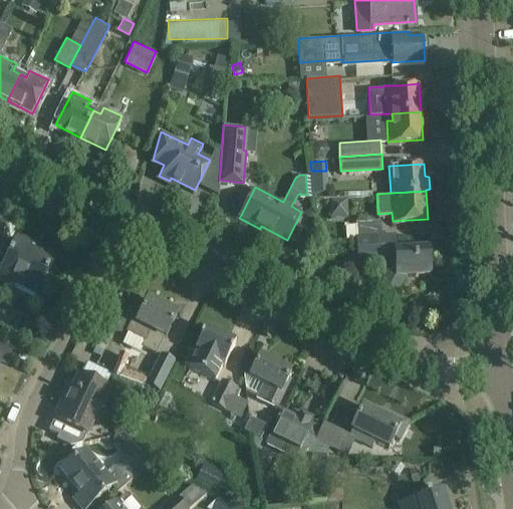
[(381,233),(379,218),(355,219),(356,234),(381,233)]
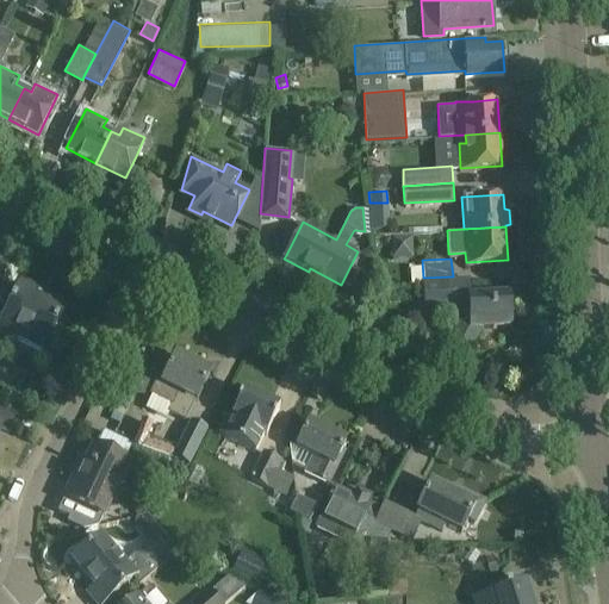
[(468,276),(453,276),(423,278),(424,304),(468,302),(468,310),(466,310),(449,340),(467,349),(480,324),(511,323),(509,291),(470,293),(468,276)]
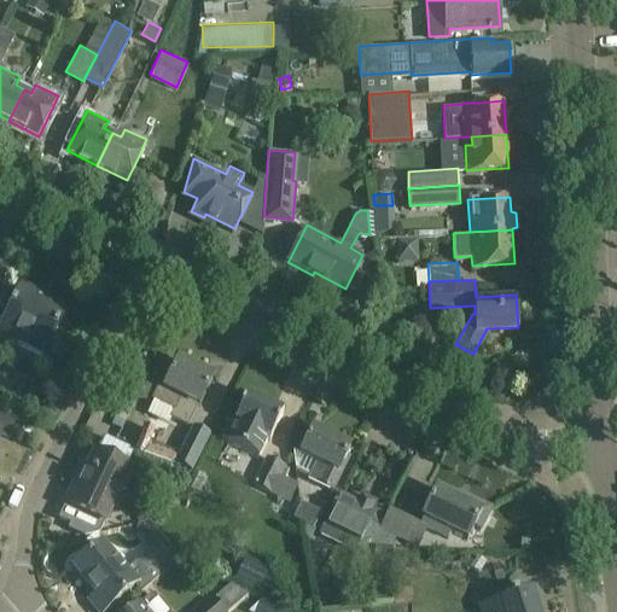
[(68,304),(22,281),(5,315),(0,313),(0,330),(44,351),(68,304)]
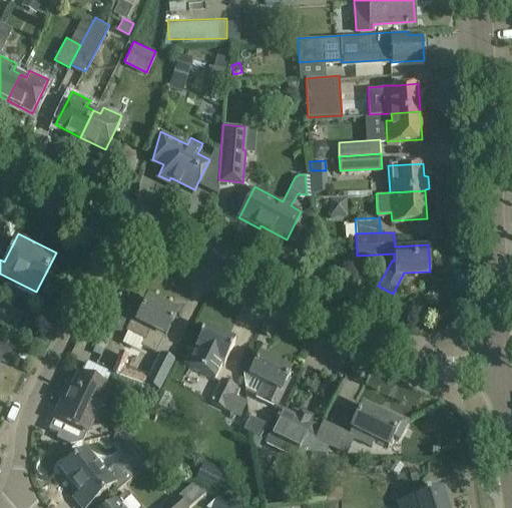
[(324,272),(318,285),(326,289),(334,285),(337,278),(324,272)]
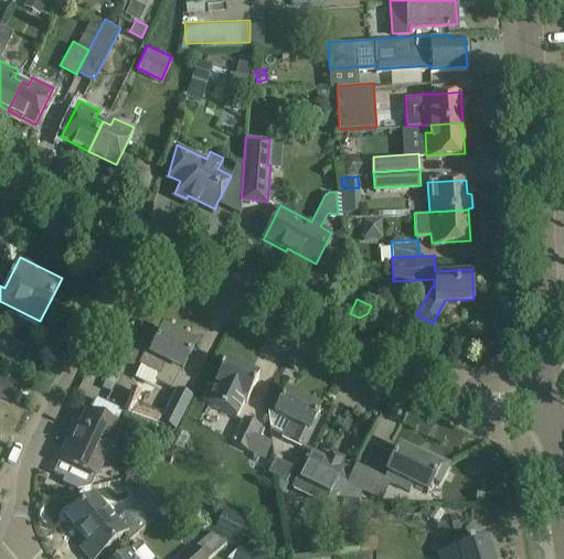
[(194,342),(162,326),(150,351),(145,348),(139,359),(140,361),(134,374),(168,390),(181,365),(183,365),(194,342)]
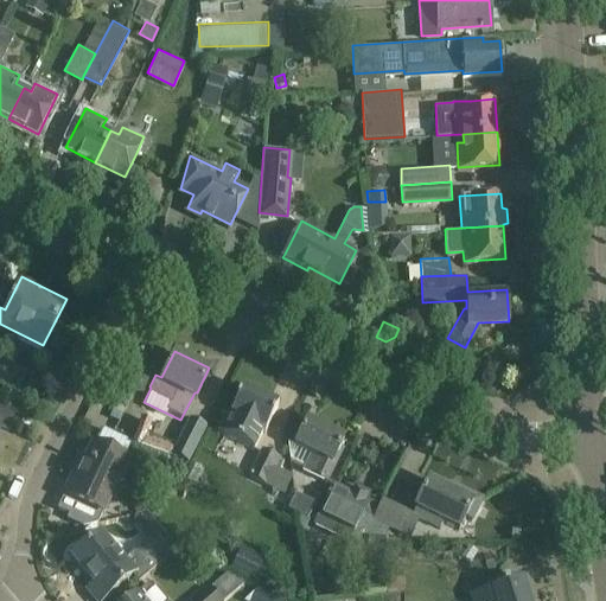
[(227,409),(218,426),(224,429),(223,432),(254,446),(263,427),(266,428),(278,402),(260,392),(261,389),(249,383),(247,387),(243,384),(230,411),(227,409)]
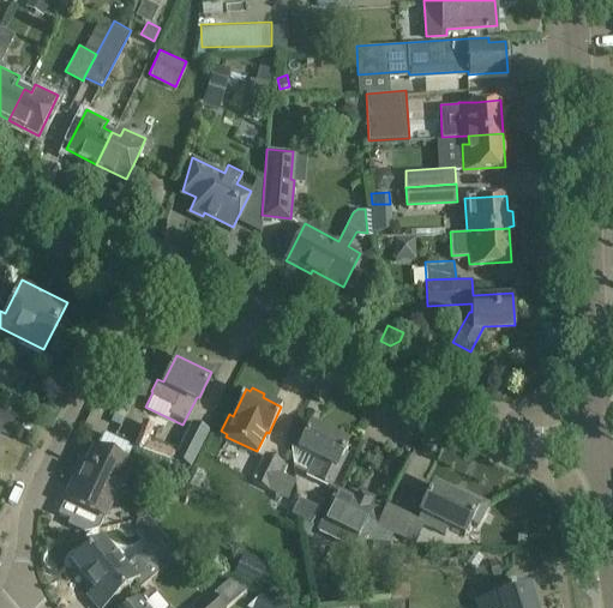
[(6,427),(14,409),(0,407),(0,428),(10,431),(11,428),(6,427)]
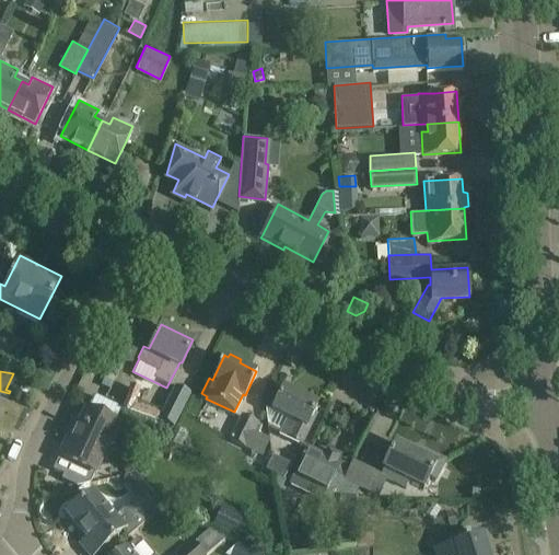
[(121,408),(155,420),(160,406),(140,400),(144,389),(130,383),(121,408)]
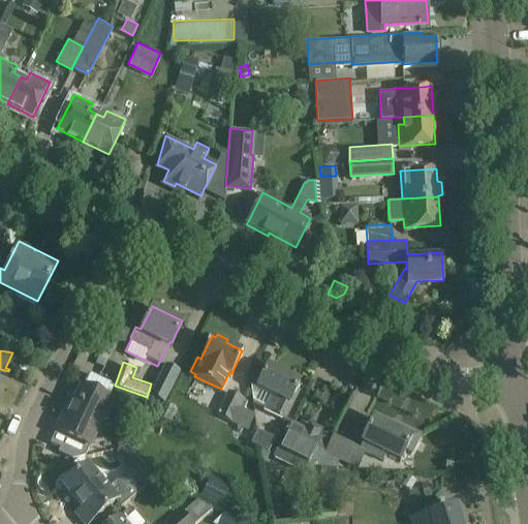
[(179,370),(165,363),(150,394),(163,401),(179,370)]
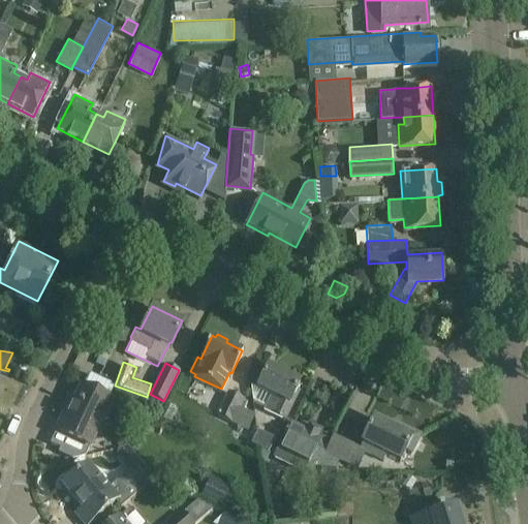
[(257,384),(251,380),(253,397),(266,403),(264,406),(272,410),(285,417),(287,411),(297,393),(293,392),(300,379),(268,363),(258,381),(257,384)]
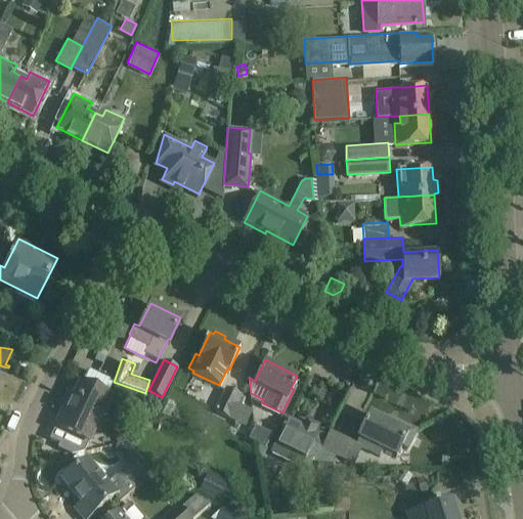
[(80,382),(66,411),(62,409),(55,424),(89,440),(111,396),(80,382)]
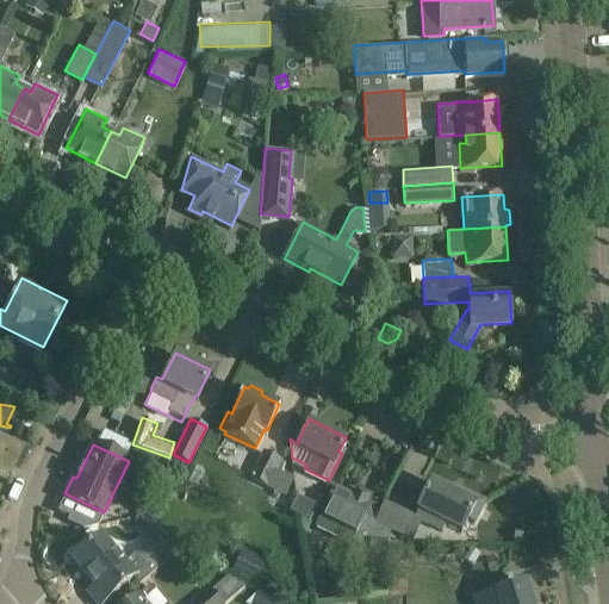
[(277,466),(280,456),(263,448),(250,474),(285,490),(292,474),(277,466)]
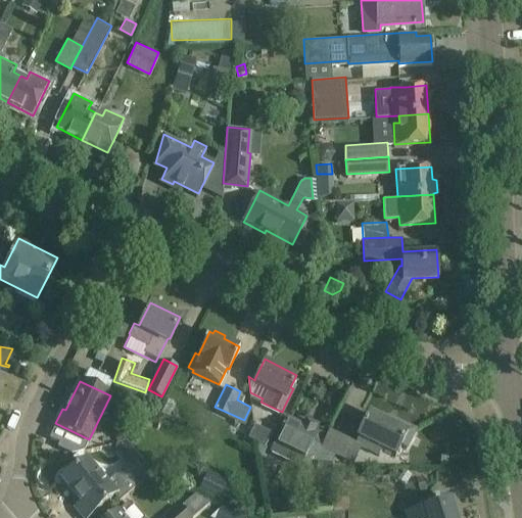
[(357,439),(380,452),(383,446),(396,453),(401,442),(407,444),(416,427),(395,417),(392,422),(370,411),(358,435),(359,435),(357,439)]
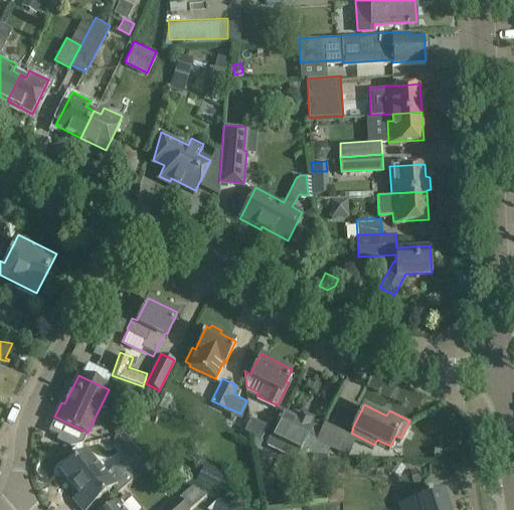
[(308,454),(322,428),(310,421),(313,415),(301,409),(299,415),(283,408),(274,427),(275,427),(269,440),(297,453),(292,462),(306,468),(305,501),(327,499),(327,455),(308,454)]
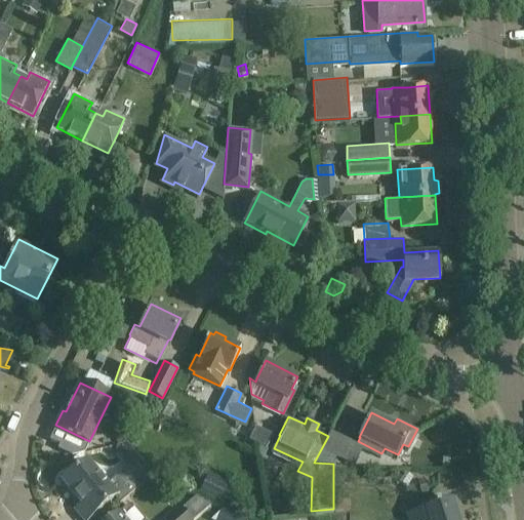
[(249,437),(266,445),(273,432),(255,424),(249,437)]
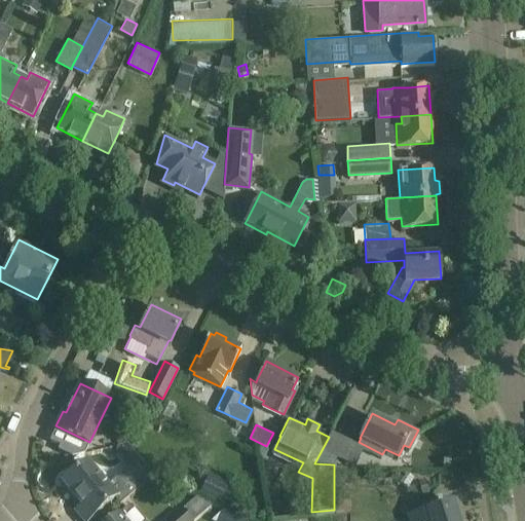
[(118,429),(115,434),(117,442),(129,439),(126,426),(118,429)]
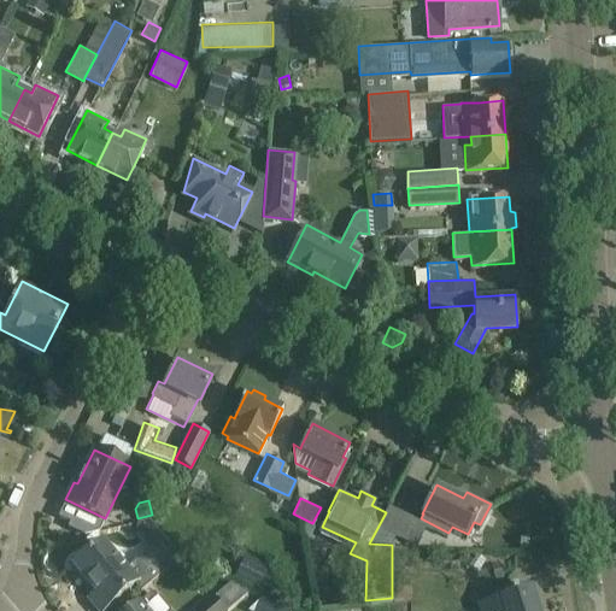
[(386,512),(369,544),(392,545),(398,530),(405,534),(414,517),(406,512),(389,504),(386,512)]
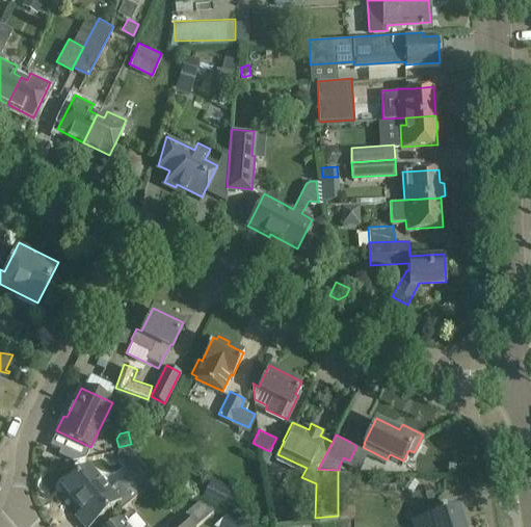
[(73,478),(63,485),(83,509),(77,515),(86,526),(116,501),(122,507),(139,493),(138,492),(131,482),(125,475),(107,490),(87,466),(78,473),(76,473),(73,475),(73,478)]
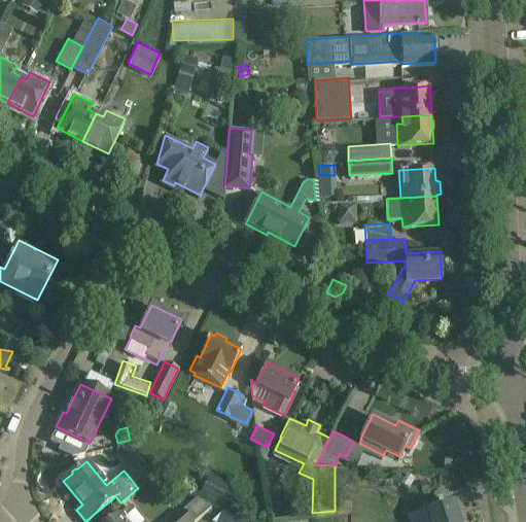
[(337,467),(337,480),(350,480),(350,467),(337,467)]
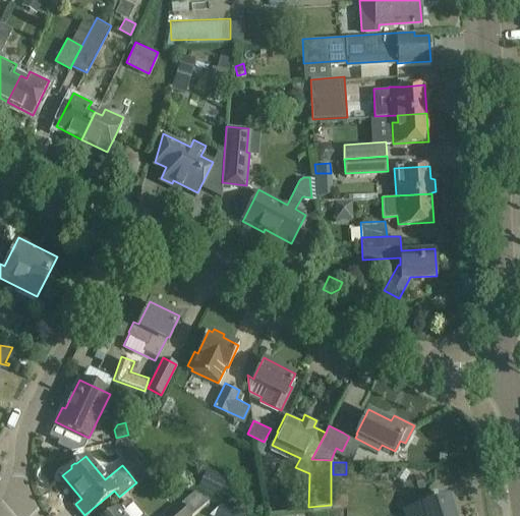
[(135,466),(128,472),(135,481),(142,475),(135,466)]
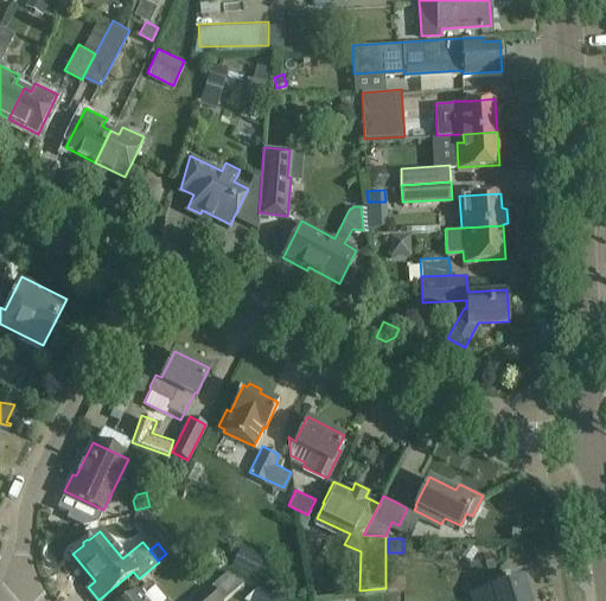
[(219,600),(244,580),(227,570),(210,584),(211,586),(192,600),(219,600)]
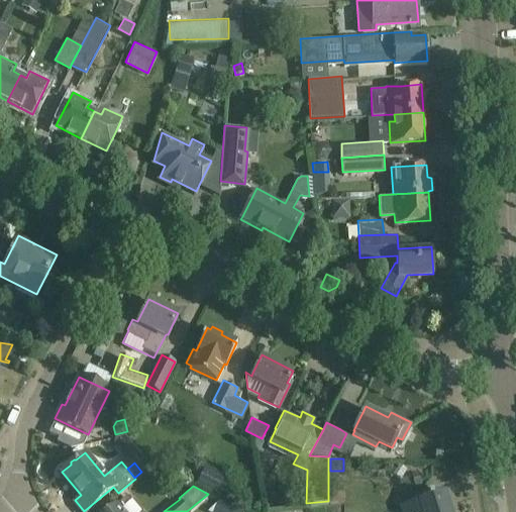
[(451,511),(444,490),(401,504),(403,511),(451,511)]
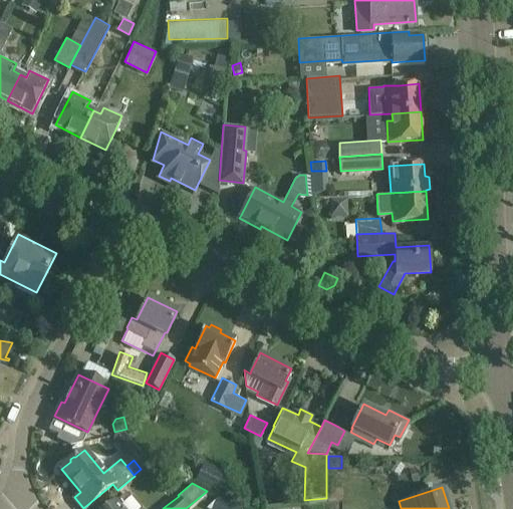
[(130,494),(126,490),(103,508),(141,508),(142,508),(142,504),(134,495),(130,494)]
